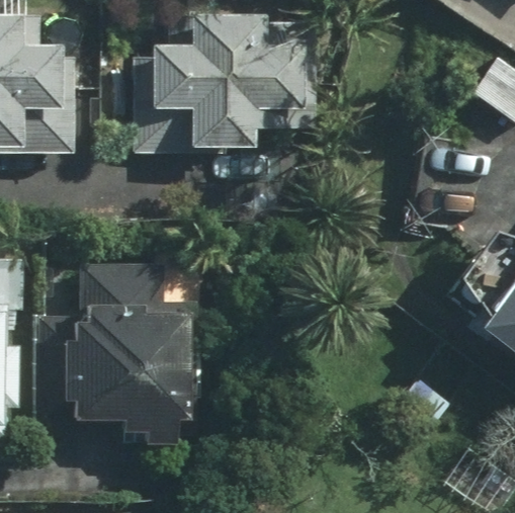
[(0,144),(20,145),(20,153),(74,153),(73,61),(65,61),(65,43),(26,43),(26,12),(0,12),(0,144)]
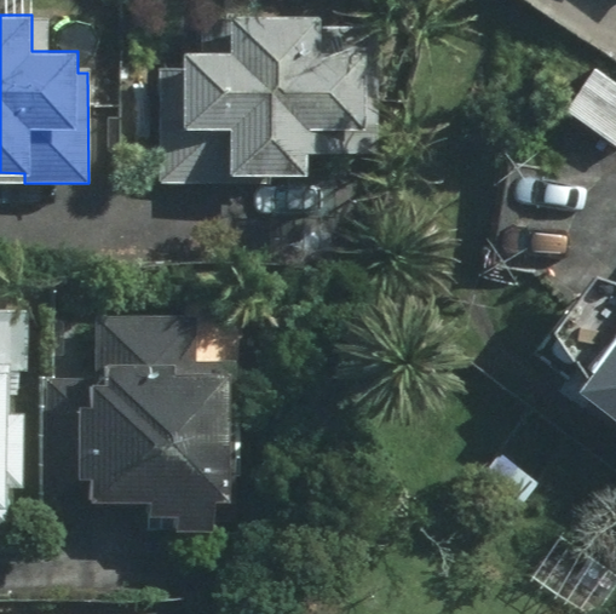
[(312,174),(312,147),(375,149),(378,74),(366,74),(367,53),(320,52),(321,18),(235,16),(234,53),(166,52),(162,182),(232,184),(232,172),(312,174)]
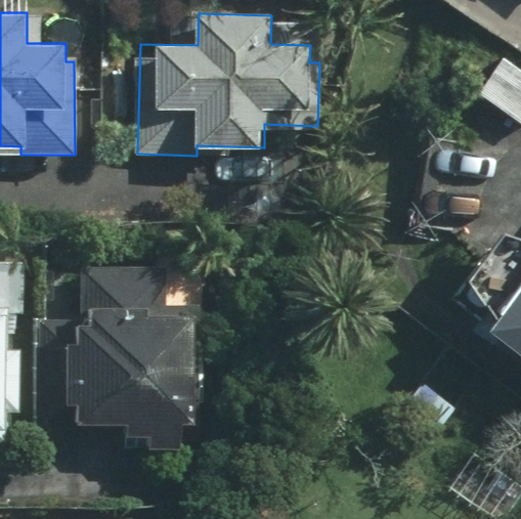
[(198,442),(198,310),(165,310),(165,269),(43,269),(43,418),(130,418),(130,442),(198,442)]
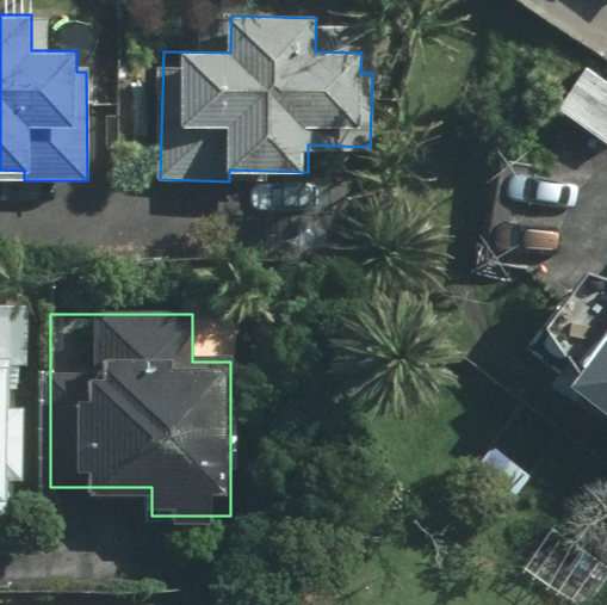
[(606,333),(573,378),(606,406),(606,333)]
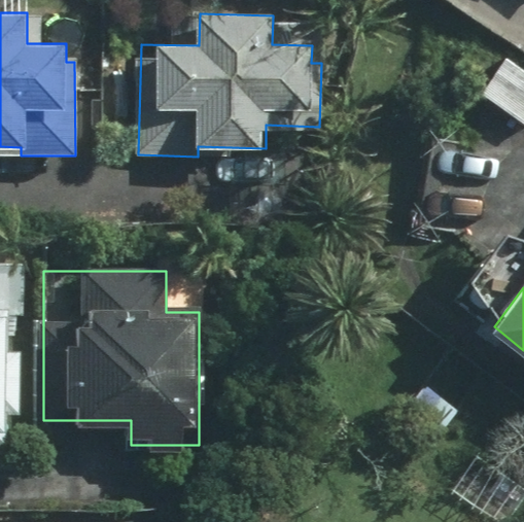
[(22,352),(8,352),(9,325),(7,325),(8,314),(0,313),(0,429),(7,430),(8,414),(21,414),(22,352)]
